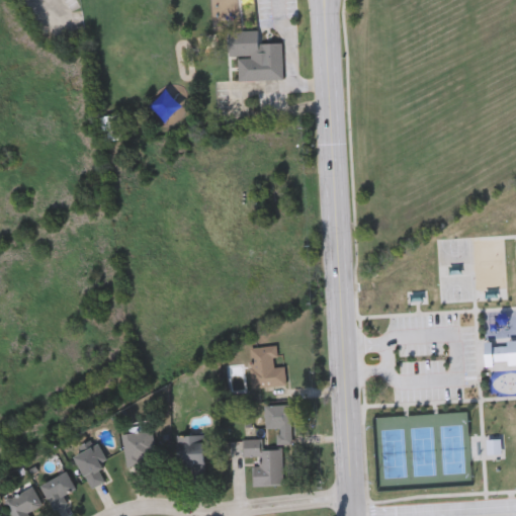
[(258,44),(281,44),(282,82),(238,82),(237,58),(228,58),(227,30),(257,30),(258,44)]
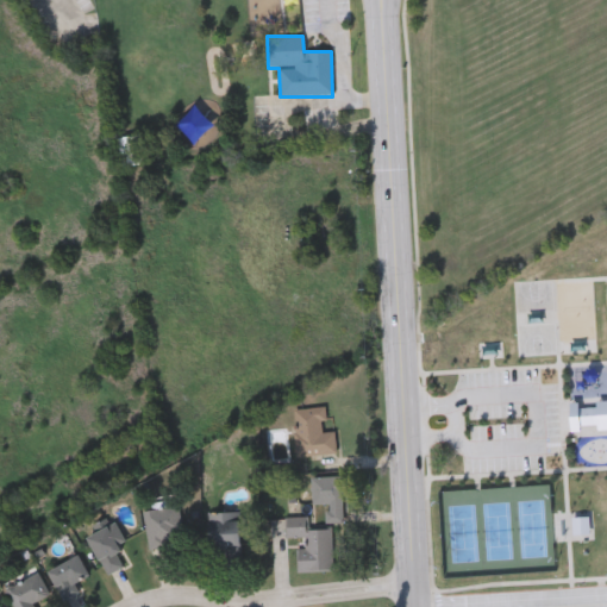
[(298,456),(294,410),(323,407),(324,431),(333,431),(336,454),(298,456)]
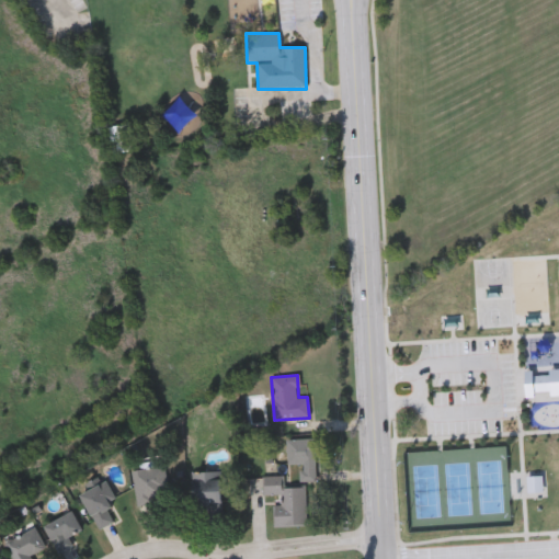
[(286,464),(286,440),(316,438),(316,481),(300,481),(300,464),(286,464)]
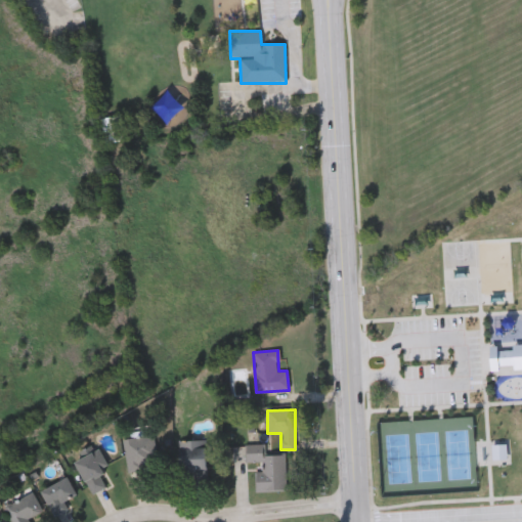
[(207,484),(189,484),(189,475),(178,475),(178,440),(207,440),(207,484)]
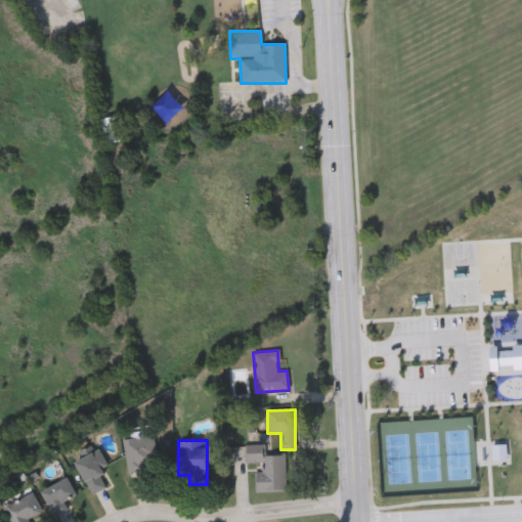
[(285,455),(286,490),(258,491),(257,462),(246,463),(245,445),(263,445),(263,455),(285,455)]
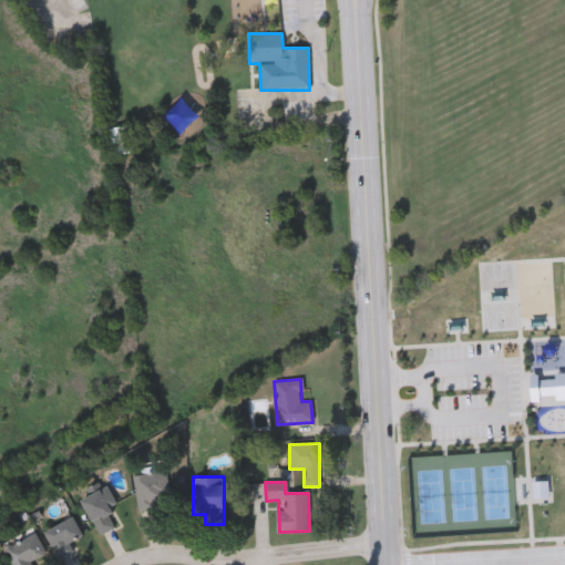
[(100,491),(117,526),(93,537),(76,502),(100,491)]
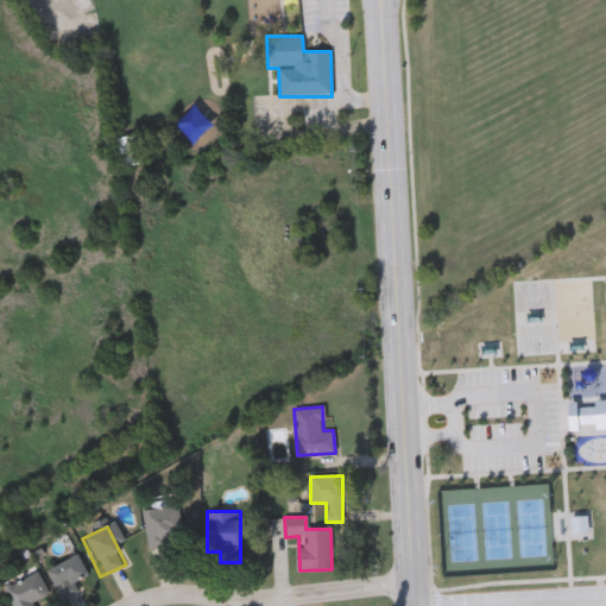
[(605,553),(589,554),(589,573),(605,572),(605,553)]
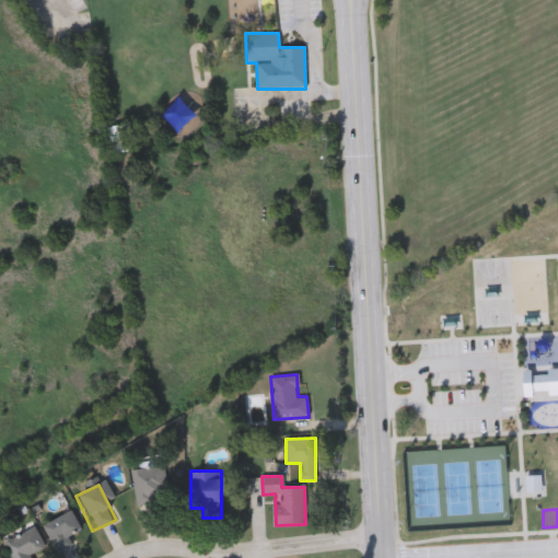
[(65,538),(69,546),(55,555),(39,527),(68,512),(78,531),(65,538)]
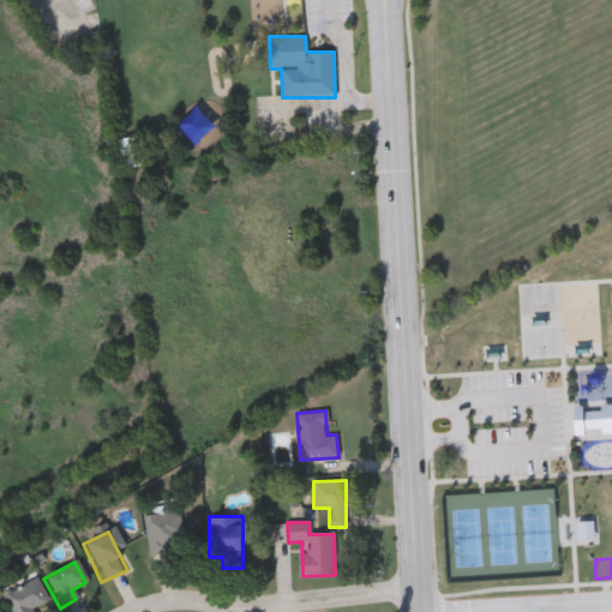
[(29,610),(29,611),(9,611),(1,597),(35,580),(46,601),(29,610)]
